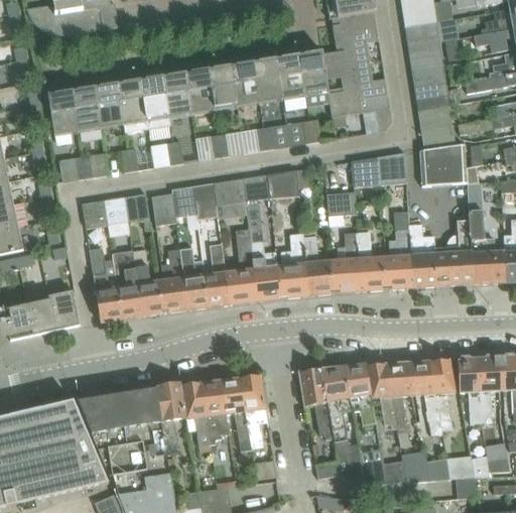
[(26,8),(26,9),(28,14),(32,19),(35,24),(40,28),(45,31),(51,33),(56,34),(62,35),(69,34),(119,27),(115,2),(110,3),(109,0),(60,0),(60,3),(26,8)]
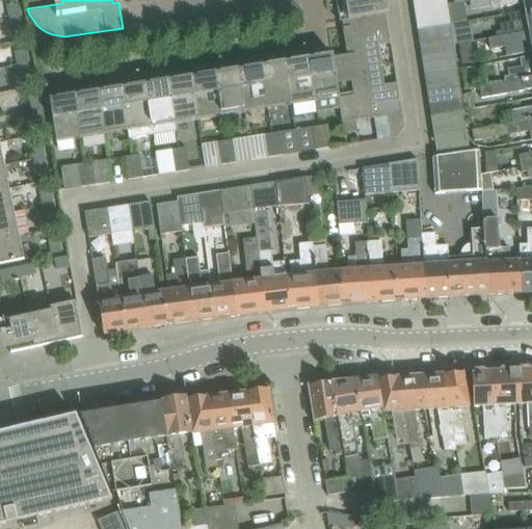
[(336,0),(339,19),(342,19),(386,11),(389,11),(387,0),(336,0)]
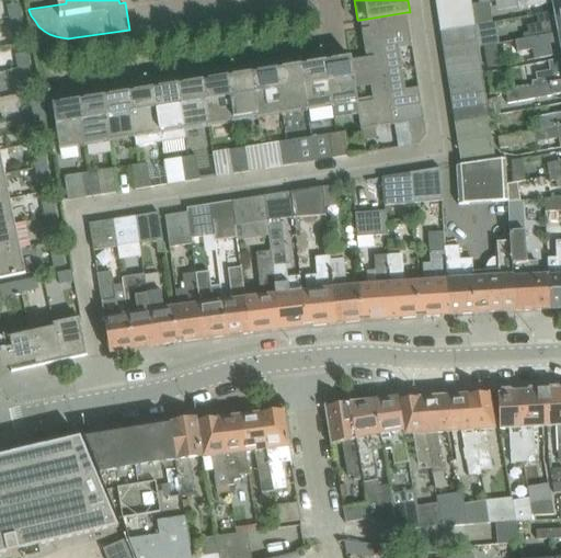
[(435,0),(439,29),(474,23),(471,2),(471,0),(435,0)]
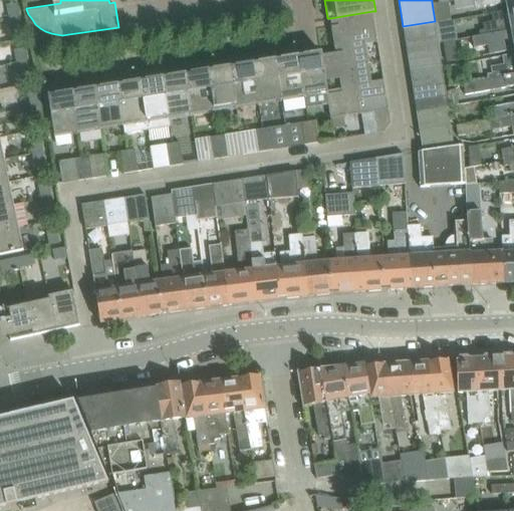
[(458,0),(459,7),(475,4),(475,6),(479,5),(505,0),(507,8),(513,6),(513,0),(458,0)]
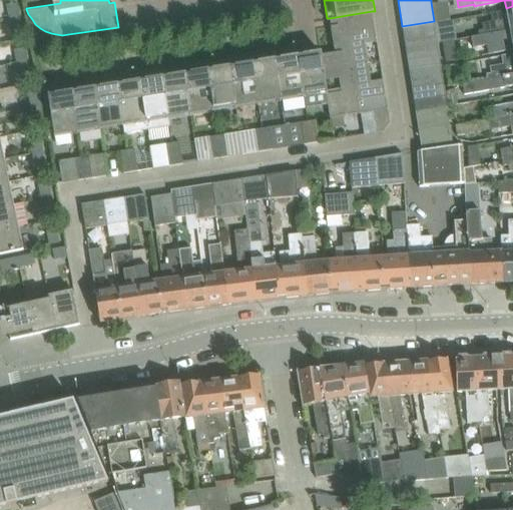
[(7,2),(9,15),(19,14),(16,1),(12,1),(7,2)]
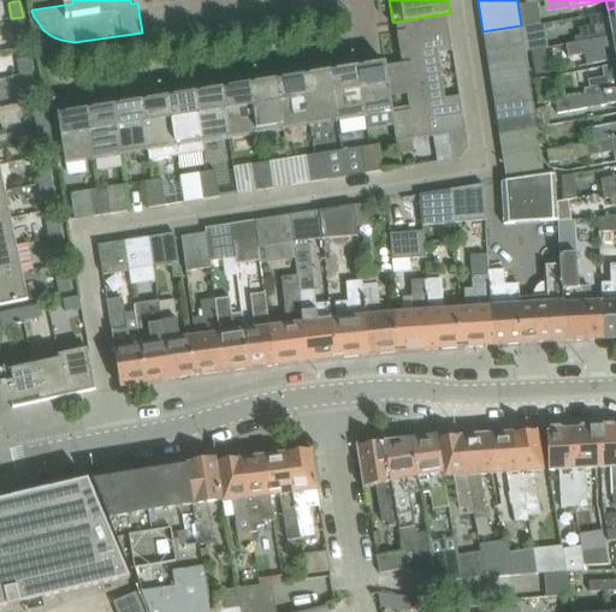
[(580,34),(574,35),(575,40),(615,33),(615,7),(608,10),(588,13),(591,23),(579,25),(580,34)]
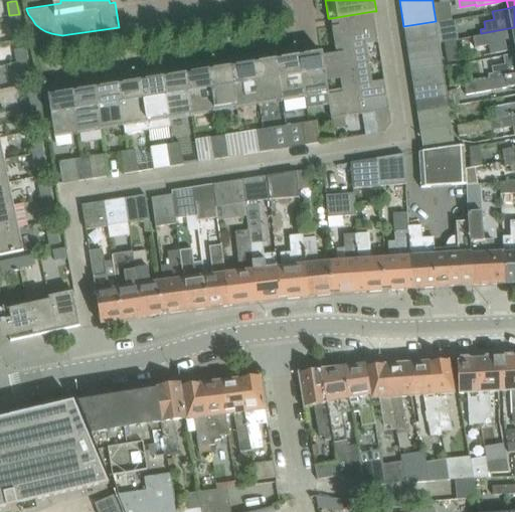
[(373,11),(331,18),(332,24),(331,24),(334,44),(351,42),(359,99),(361,112),(374,110),(388,108),(386,95),(384,77),(382,77),(383,78),(372,80),(365,41),(376,39),(377,41),(378,41),(373,11)]
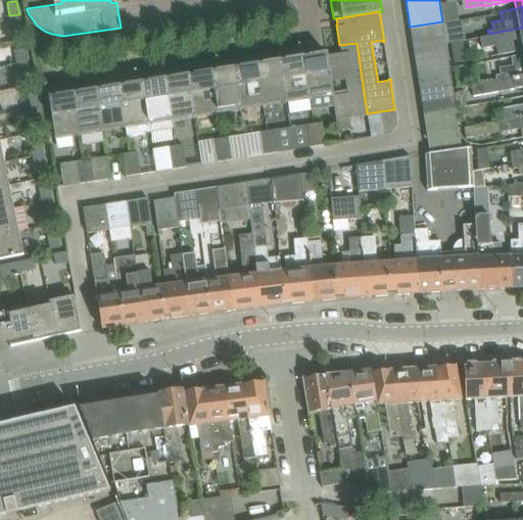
[(19,14),(9,15),(11,30),(15,29),(21,28),(19,14)]
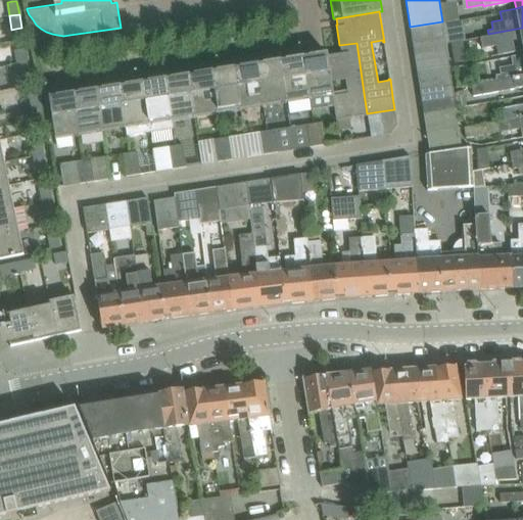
[(442,21),(410,27),(417,68),(448,63),(445,42),(442,21)]
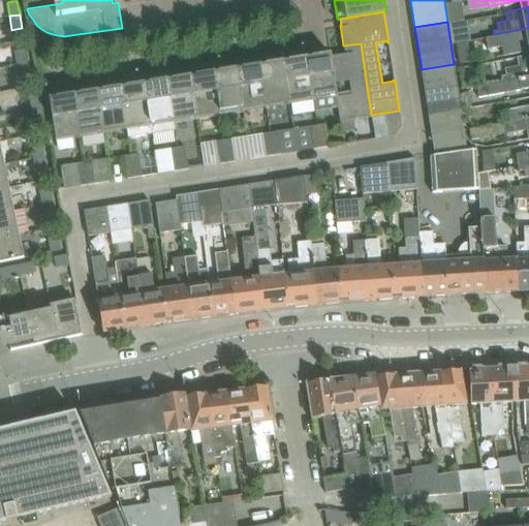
[(528,28),(494,34),(487,35),(489,48),(500,45),(527,40),(528,50),(528,28)]
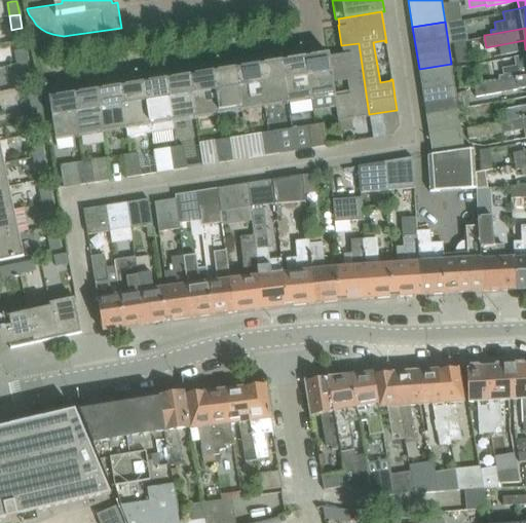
[(343,51),(341,51),(342,52),(329,54),(329,51),(328,51),(336,105),(338,119),(369,114),(367,101),(359,43),(341,45),(342,46),(343,51)]
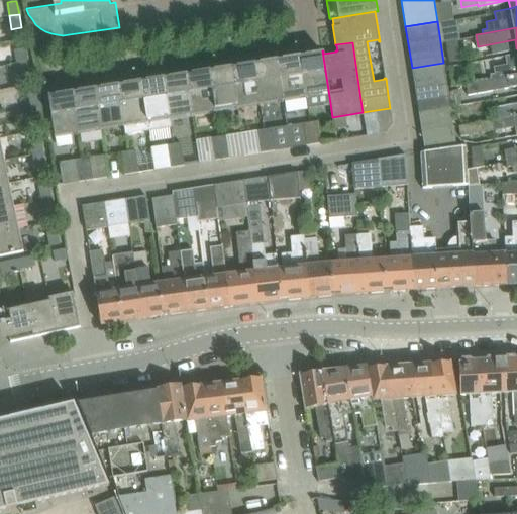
[(15,47),(17,61),(27,60),(24,45),(18,46),(15,47)]
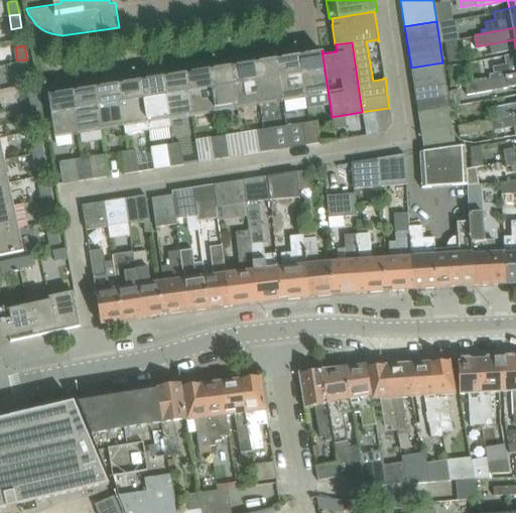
[(321,50),(297,54),(304,96),(305,96),(307,106),(330,103),(321,50)]
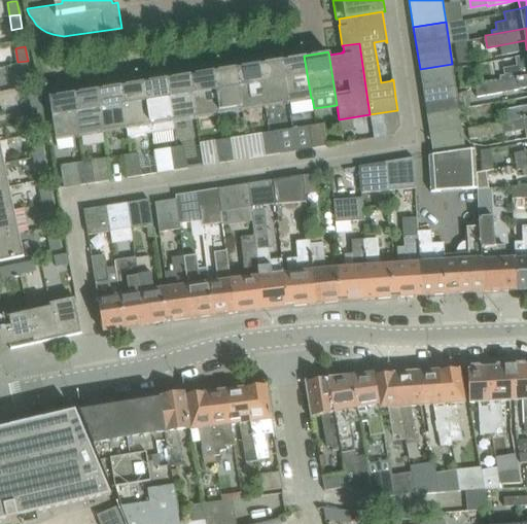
[(504,73),(499,74),(500,77),(526,72),(526,51),(515,55),(517,64),(503,66),(504,73)]
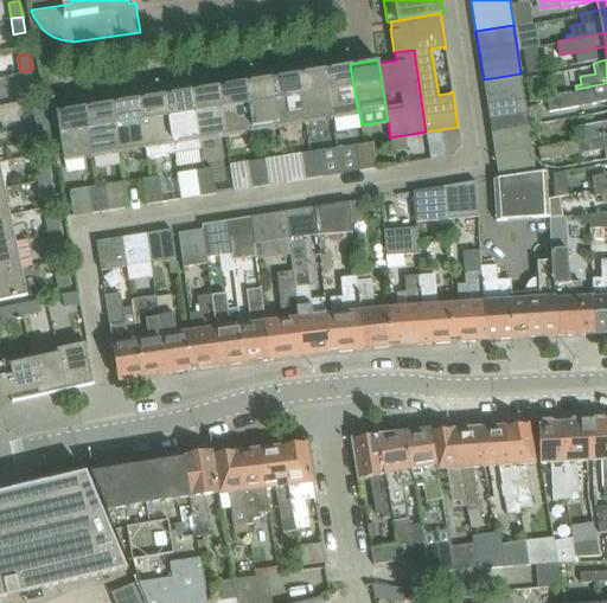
[(331,117),(358,113),(350,64),(324,69),(331,117)]
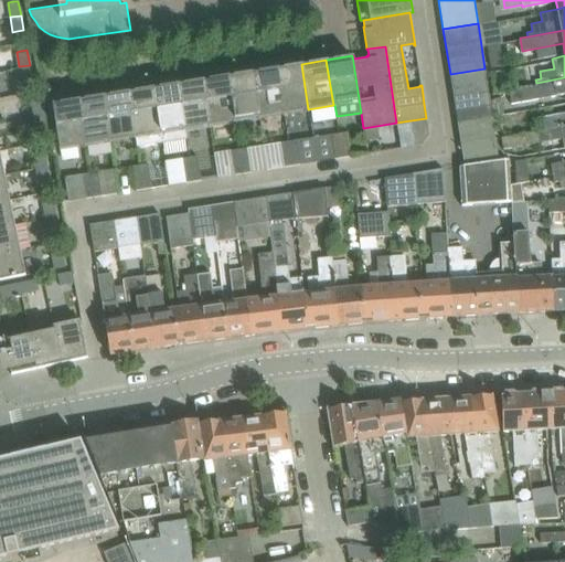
[(301,64),(276,67),(283,113),(308,109),(301,64)]
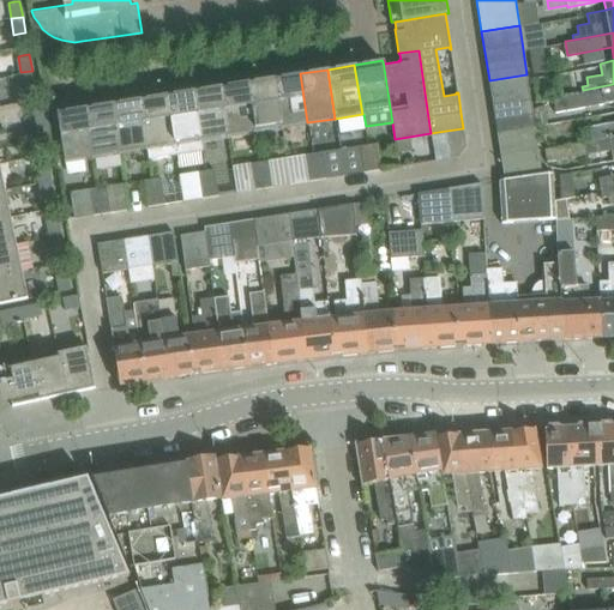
[(32,71),(20,72),(23,88),(35,86),(32,71)]
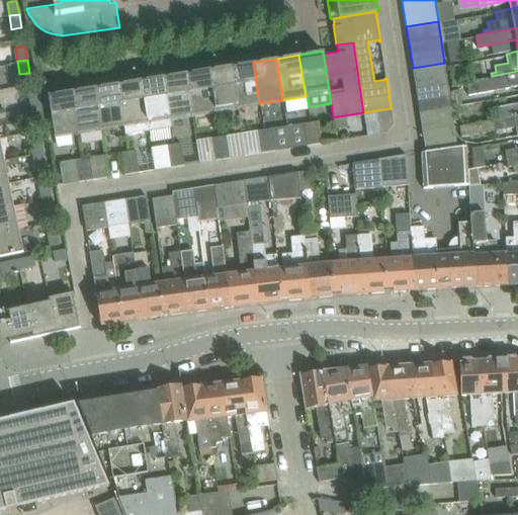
[(237,107),(259,103),(253,62),(231,66),(237,107)]
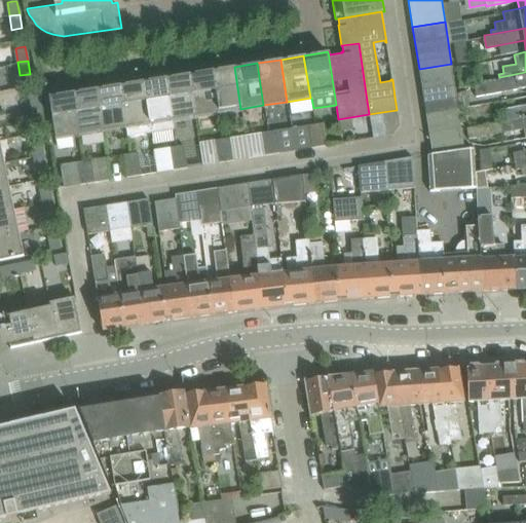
[(451,64),(419,69),(422,89),(448,85),(448,82),(454,81),(451,64)]
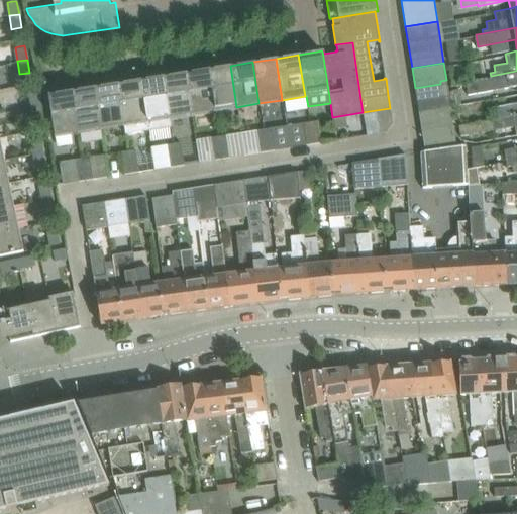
[(230,66),(207,69),(213,110),(236,107),(230,66)]
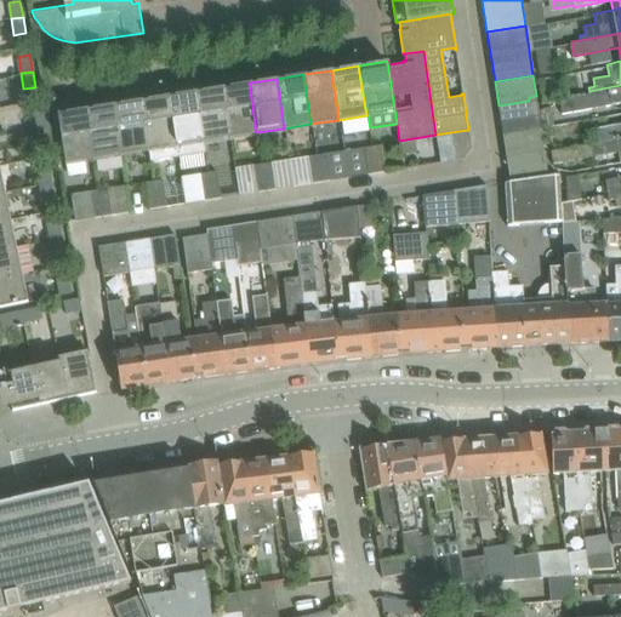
[(229,137),(256,132),(249,83),(221,87),(229,137)]
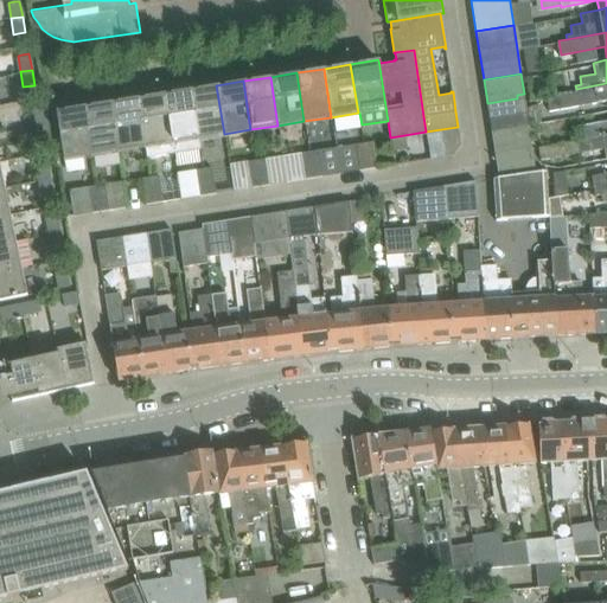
[(575,90),(547,95),(549,109),(606,98),(606,83),(576,89),(575,90)]
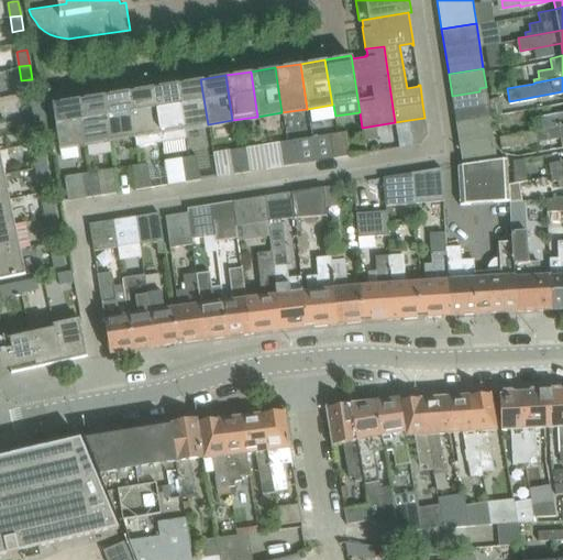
[(200,79),(176,83),(184,128),(208,124),(200,79)]
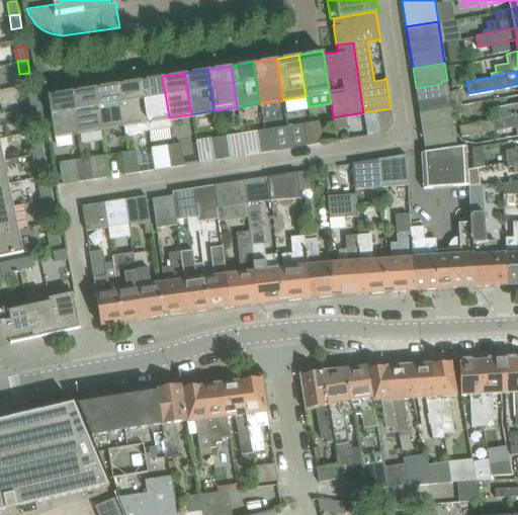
[(147,121),(169,117),(162,76),(140,80),(147,121)]
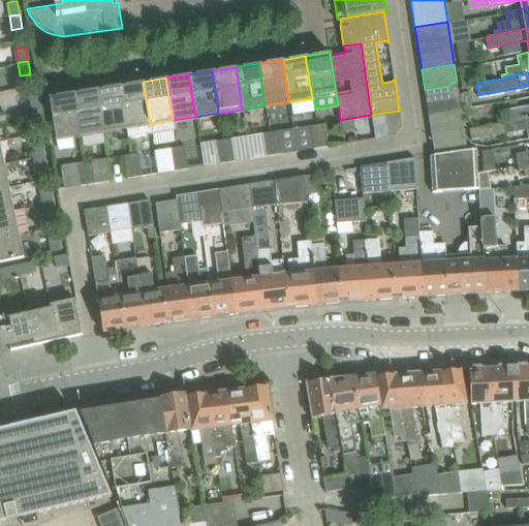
[(143,82),(119,86),(125,127),(150,124),(143,82)]
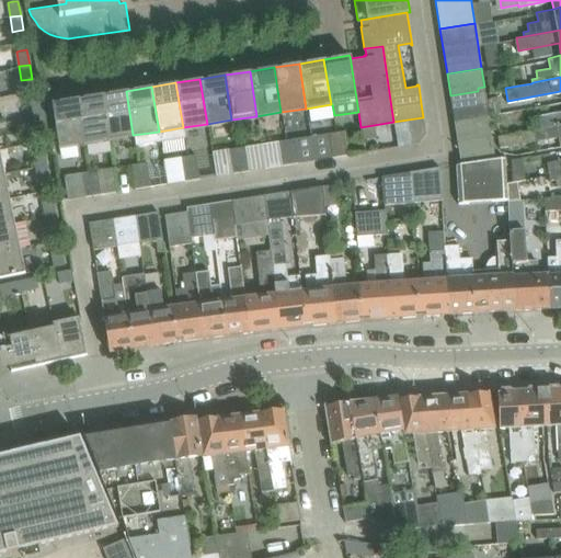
[(478,91),(450,95),(453,107),(487,103),(485,95),(484,87),(478,88),(478,91)]
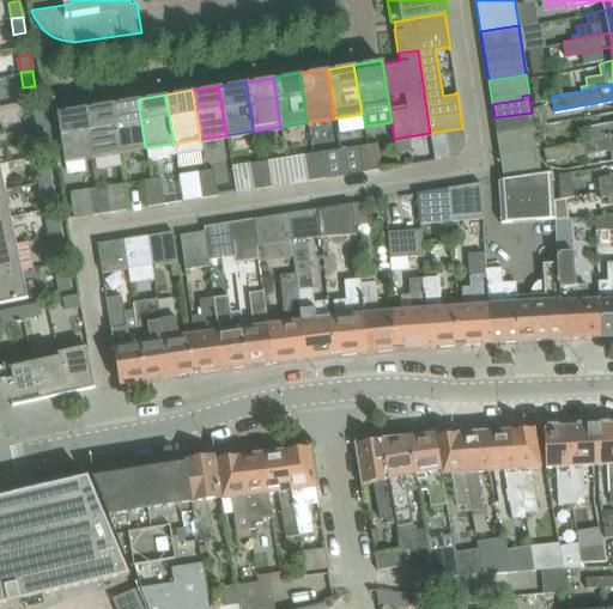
[(117,152),(145,147),(138,99),(110,103),(117,152)]
